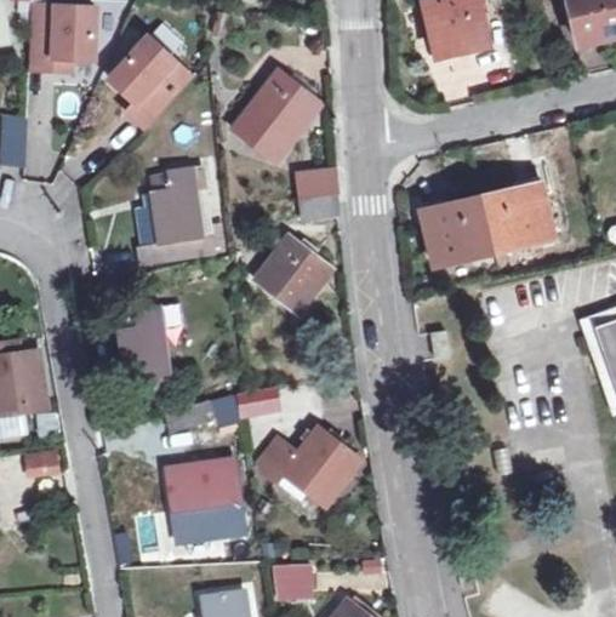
[(432,47),(463,40),(466,47),(491,41),(482,0),(420,0),(432,47)]
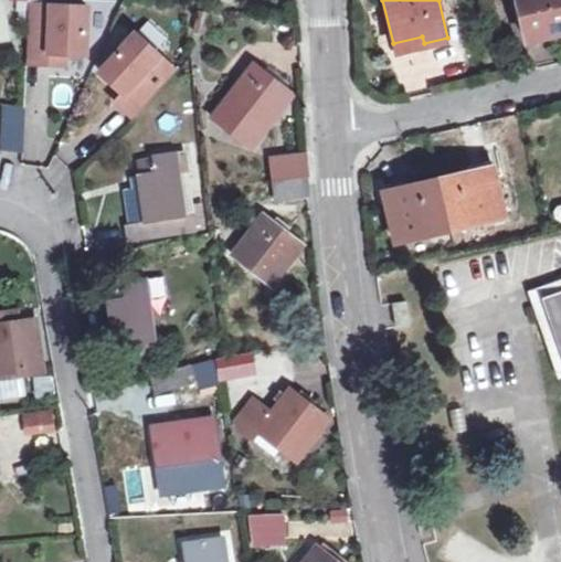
[(519,0),(526,36),(560,27),(560,0),(519,0)]
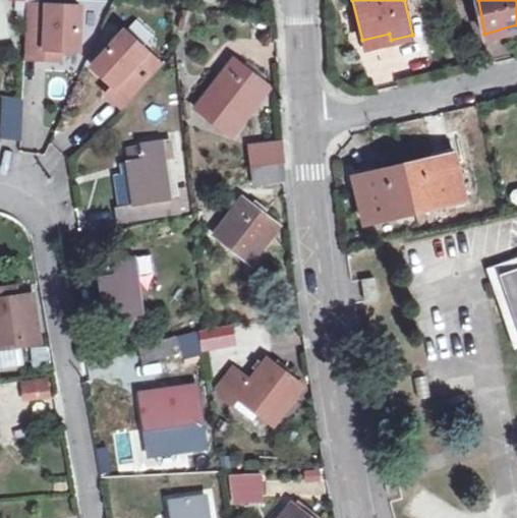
[(79,3),(24,1),(22,55),(58,56),(58,46),(77,47),(79,3)]
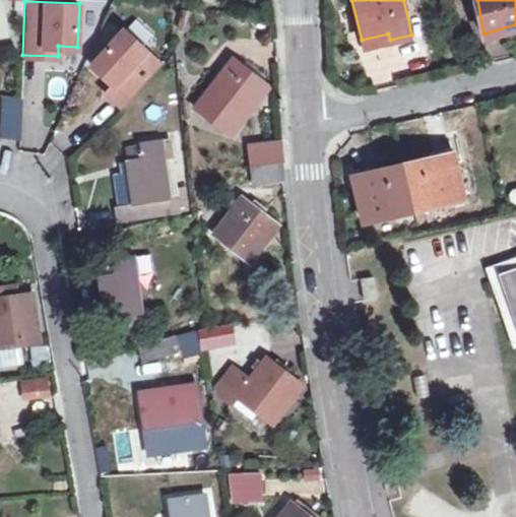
[(183,23),(180,6),(169,7),(171,25),(183,23)]
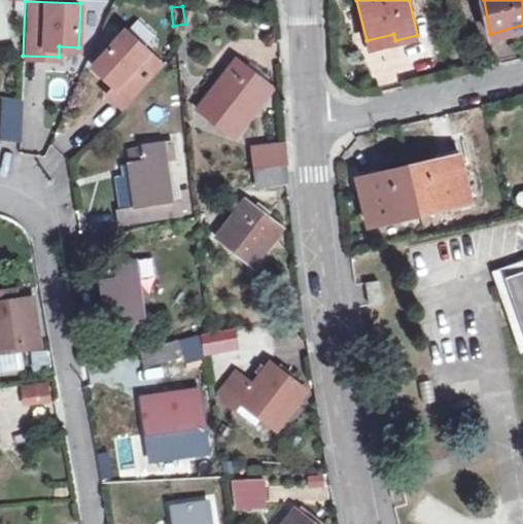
[(162,62),(124,28),(91,64),(113,83),(107,92),(123,106),(162,62)]
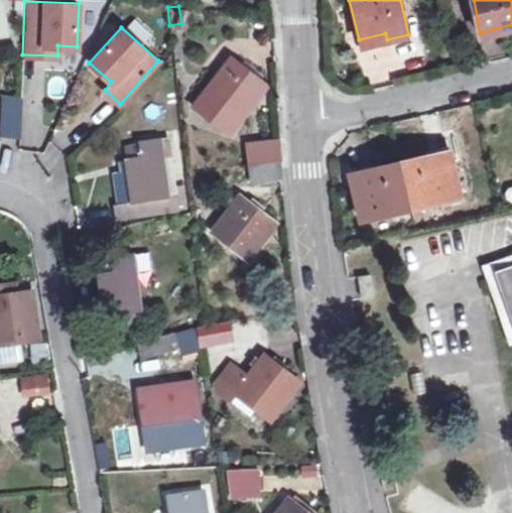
[(227,132),(264,84),(229,55),(192,105),(227,132)]
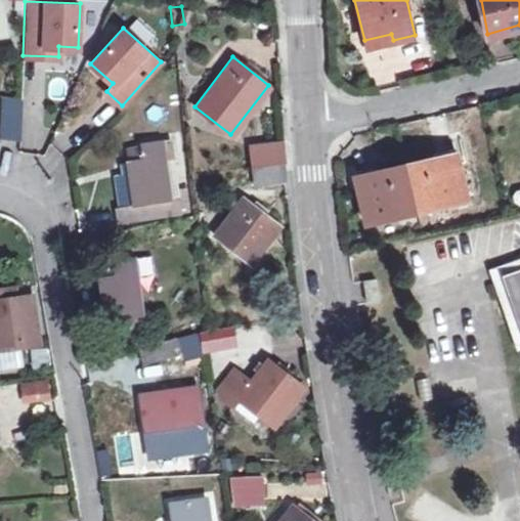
[(0,96),(0,135),(18,137),(20,98),(0,96)]
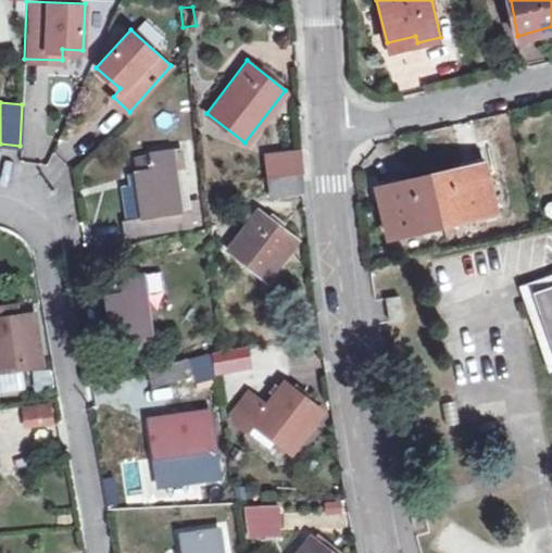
[(484,162),(429,174),(440,223),(494,210),(486,170),(493,167),(488,142),(479,145),(484,162)]
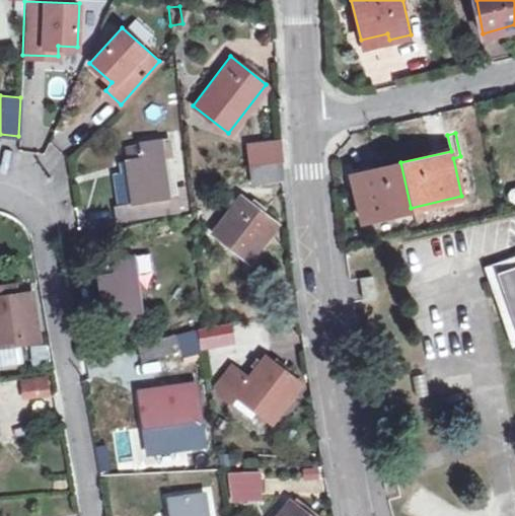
[(121,162),(122,171),(126,171),(130,200),(117,202),(113,202),(115,218),(133,216),(133,217),(177,210),(168,137),(140,139),(126,148),(128,158),(121,162)]
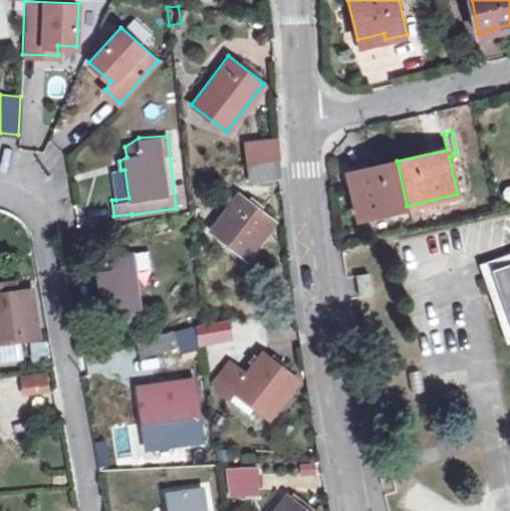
[(243,142),(247,161),(278,157),(276,137),(243,142)]
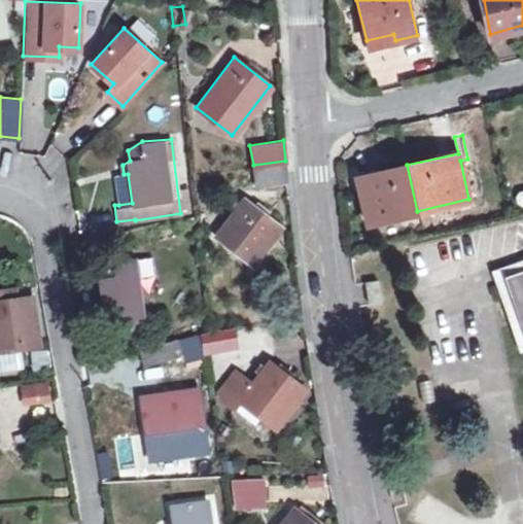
[(354,160),(346,162),(352,186),(359,184),(368,221),(417,211),(407,165),(357,176),(354,160)]
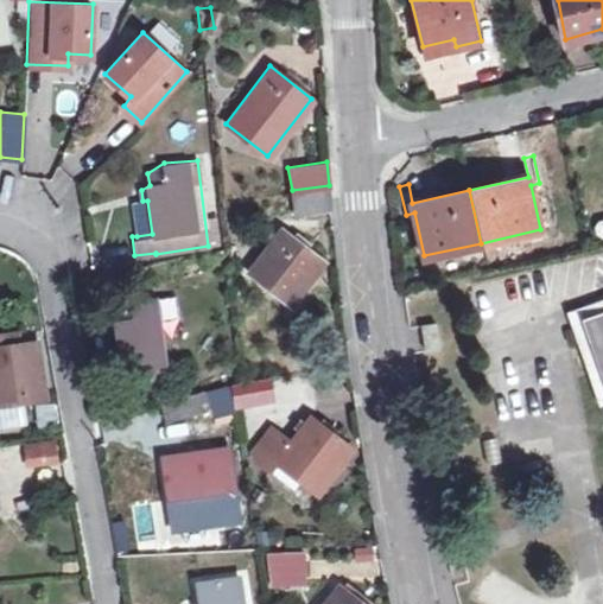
[(330,205),(329,185),(292,190),(294,210),(330,205)]
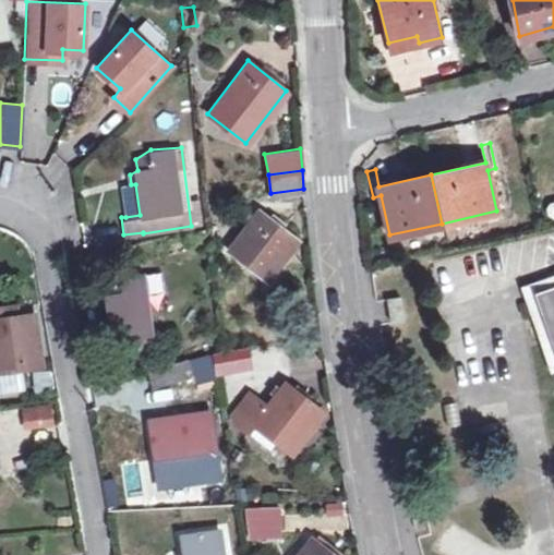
[(135,184),(131,184),(122,185),(125,217),(140,215),(135,184)]
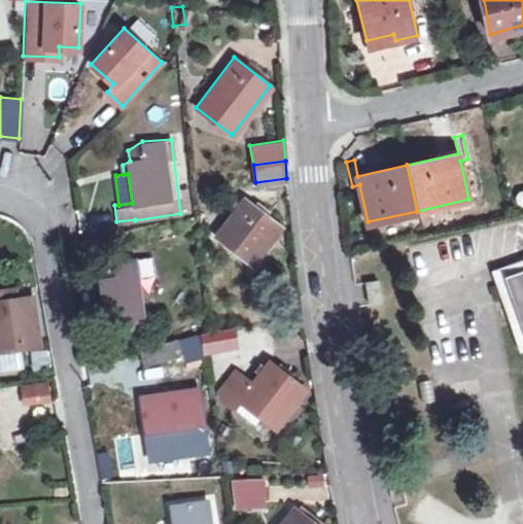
[(251,264),(281,225),(244,197),(214,235),(251,264)]
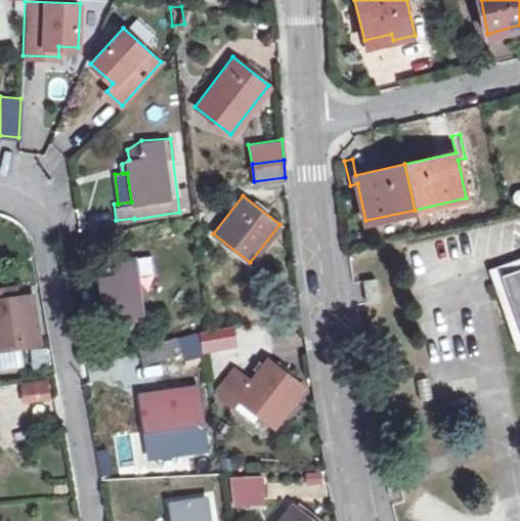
[(98,273),(109,335),(141,330),(130,253),(112,256),(114,271),(98,273)]
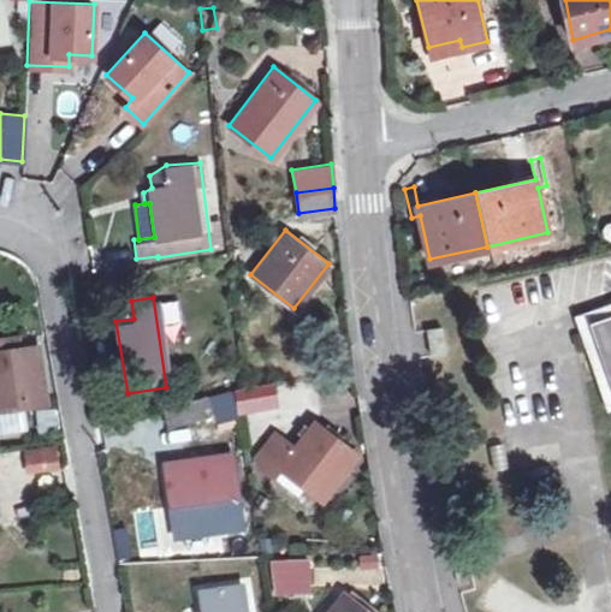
[(610,313),(588,322),(610,386),(610,313)]
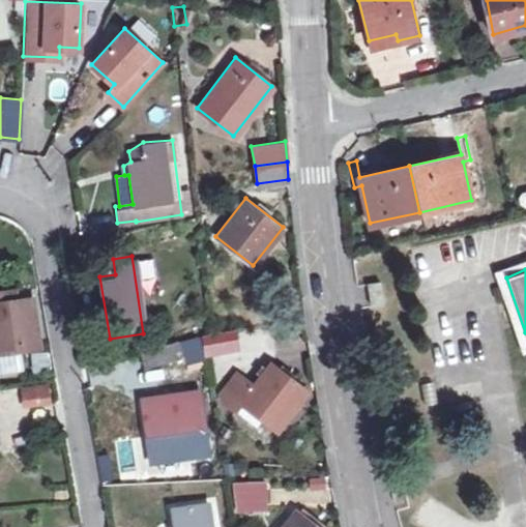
[(363,280),(366,301),(378,300),(376,279),(363,280)]
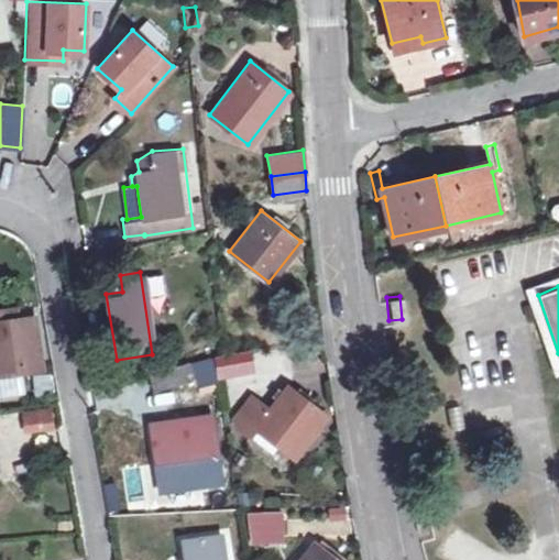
[(13,308),(0,310),(0,321),(15,319),(13,308)]
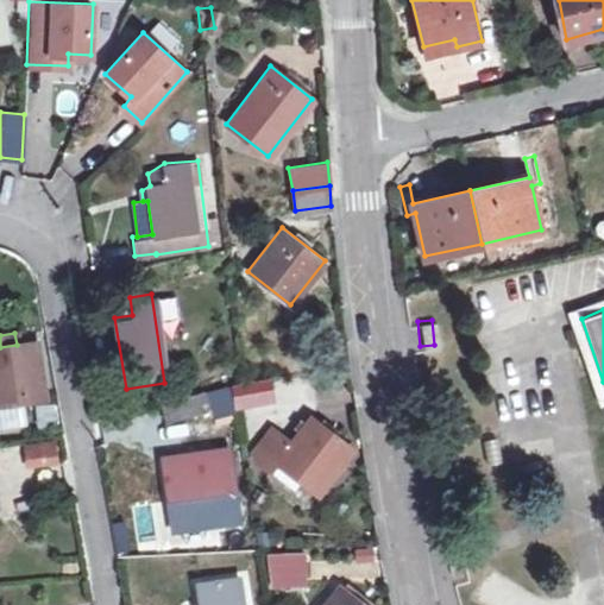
[(0,401),(44,395),(37,342),(17,345),(0,347),(0,401)]
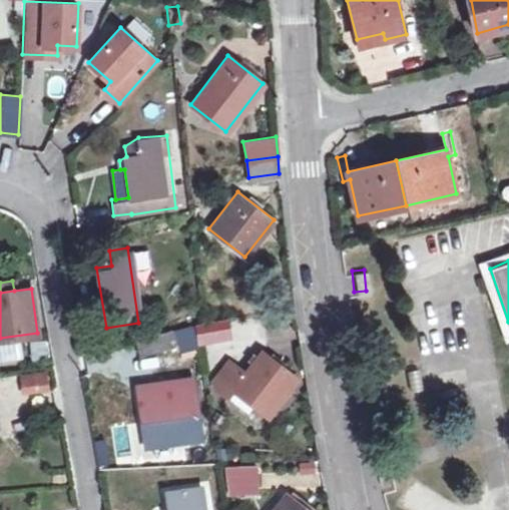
[(225,317),(194,325),(199,342),(229,335),(225,317)]
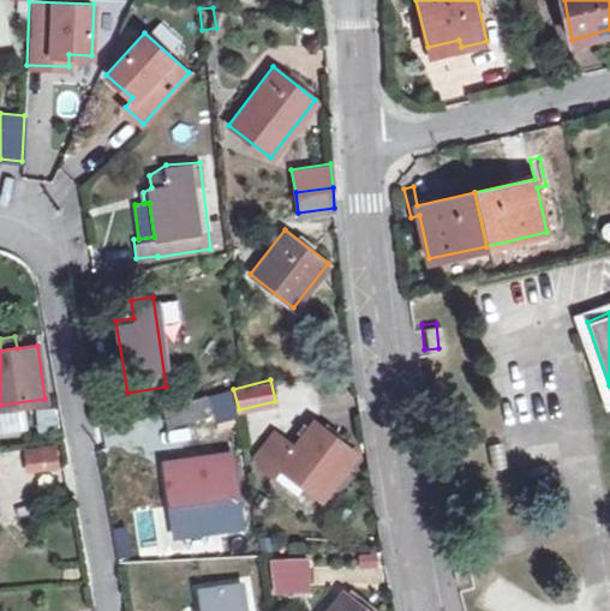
[(232,384),(163,402),(168,424),(213,412),(215,419),(237,413),(232,384)]
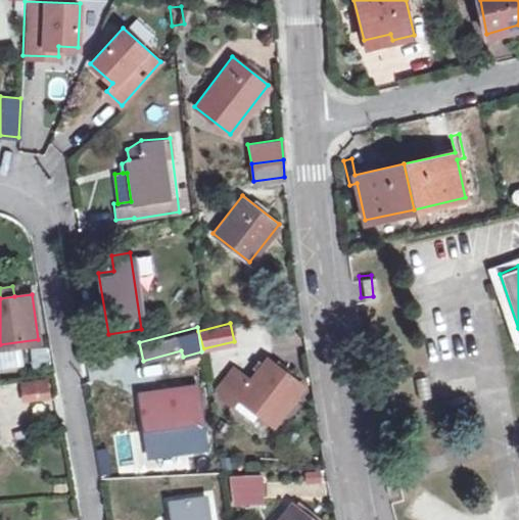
[(246,381),(230,369),(215,389),(217,393),(229,403),(235,395),(272,423),(299,386),(264,359),(246,381)]
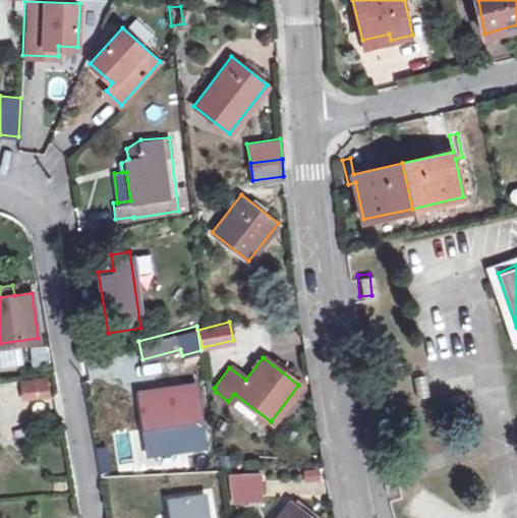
[(49,395),(47,382),(19,386),(20,400),(49,395)]
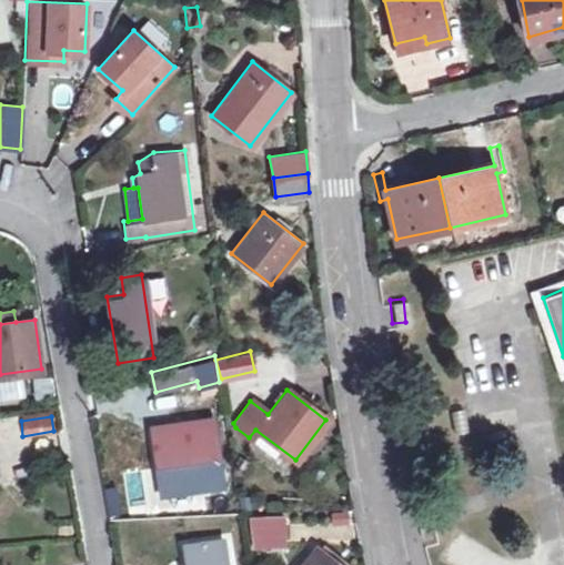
[(179,468),(185,467),(189,466),(190,471),(205,468),(203,457),(219,455),(214,420),(140,429),(143,446),(154,444),(157,464),(172,462),(172,470),(179,468)]
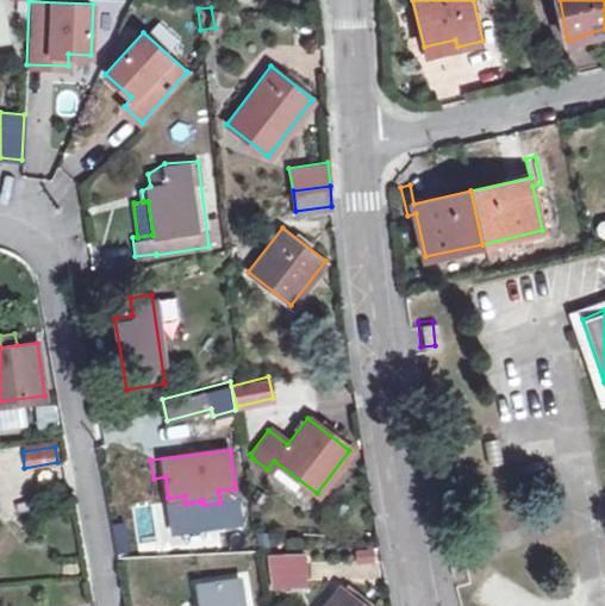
[(201,514),(199,501),(192,503),(194,516),(201,514)]
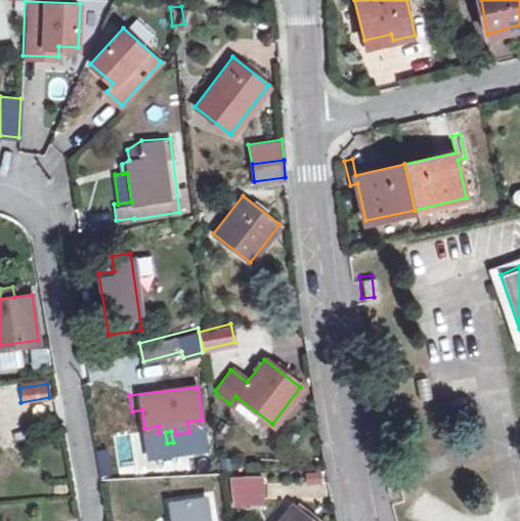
[(319,481),(319,471),(297,472),(298,482),(319,481)]
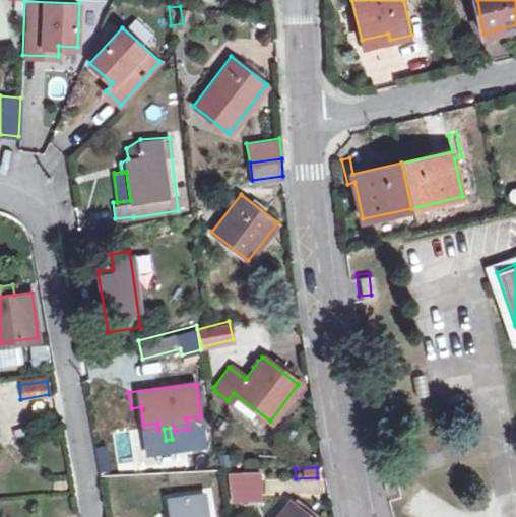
[(260,497),(259,469),(228,470),(232,499),(260,497)]
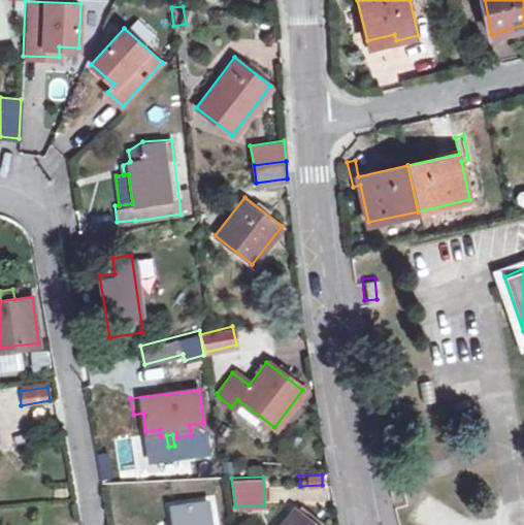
[(211,524),(207,498),(171,504),(173,524),(211,524)]
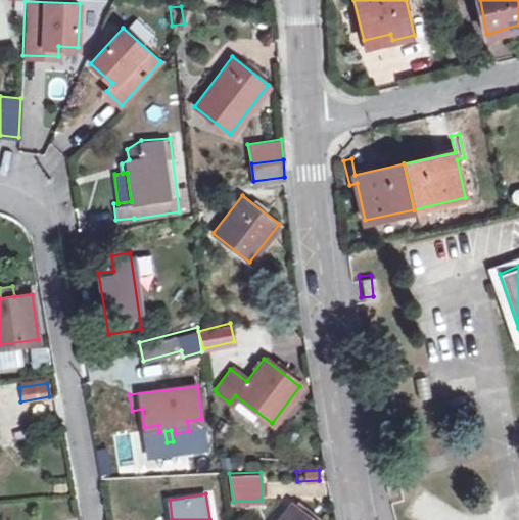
[(280,519),(315,519),(313,518),(300,510),(293,504),(280,519)]
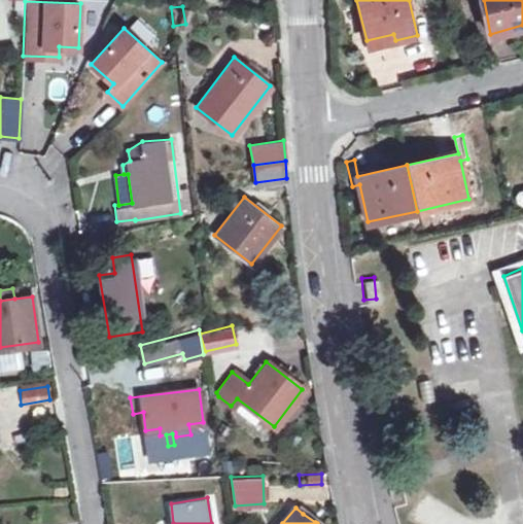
[(303,514),(315,522),(318,518),(307,509),(303,514)]
